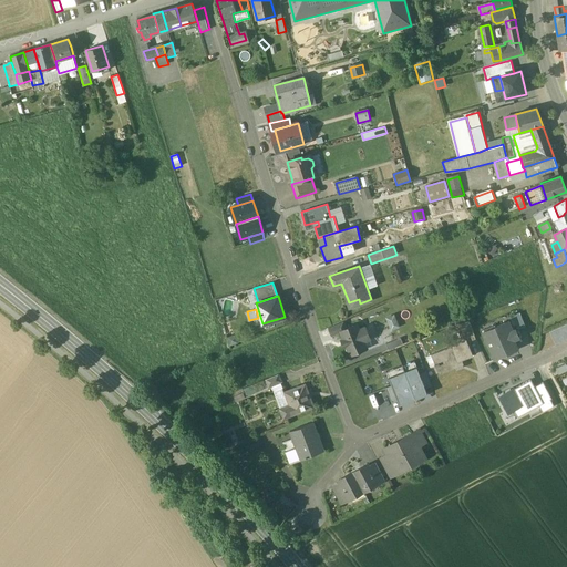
[(395,313),(387,317),(391,329),(400,326),(395,313)]
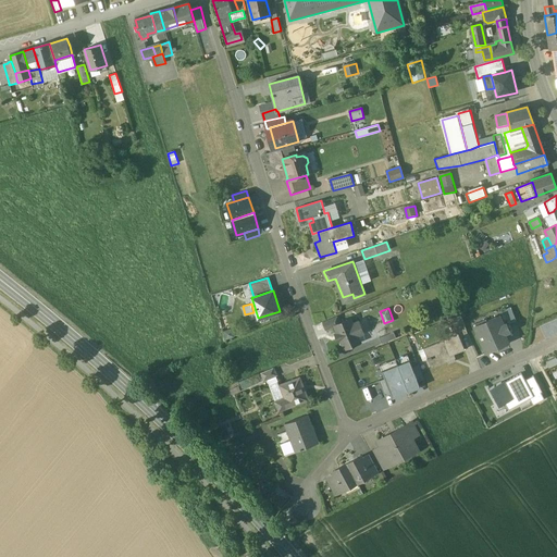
[(510,308),(504,311),(509,324),(516,321),(510,308)]
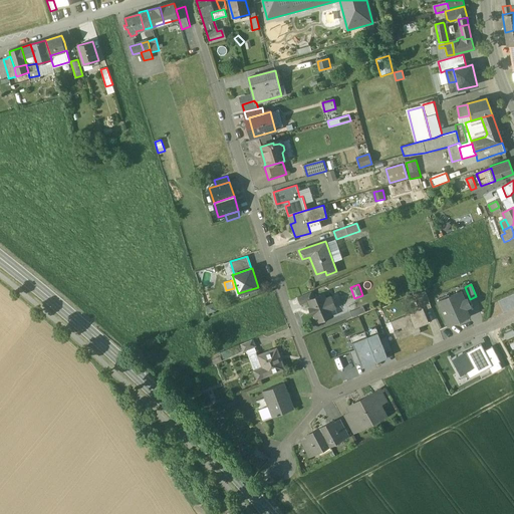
[(426,290),(414,295),(420,308),(423,307),(424,309),(431,306),(426,290)]
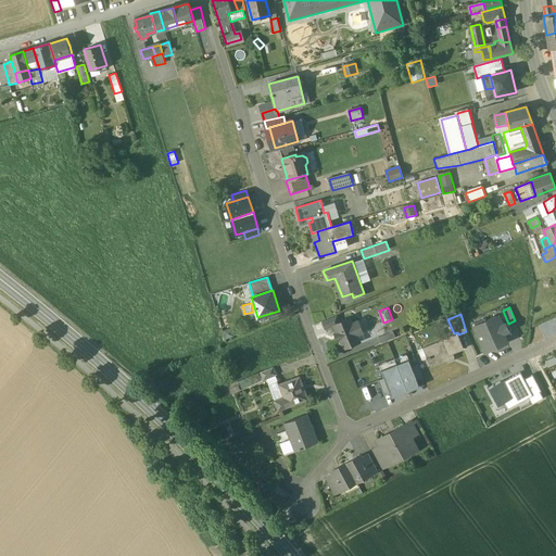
[(337,315),(321,321),(325,330),(335,326),(333,325),(340,323),(337,315)]
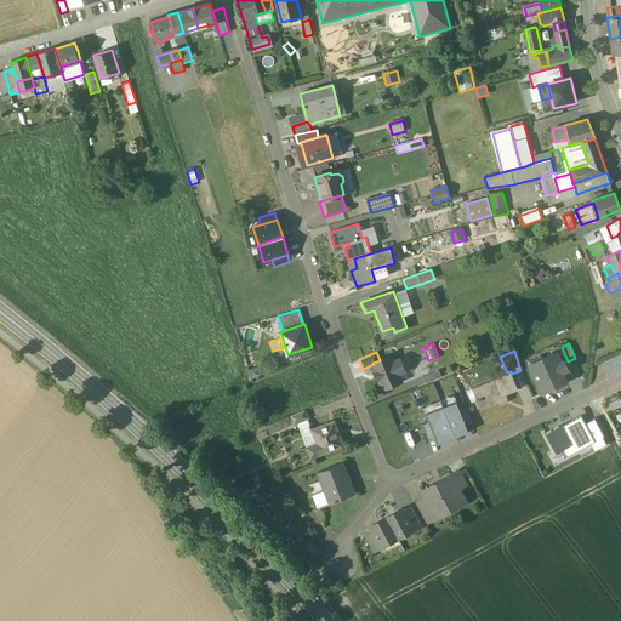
[(556,353),(530,364),(542,392),(565,382),(562,372),(568,370),(564,362),(560,363),(556,353)]
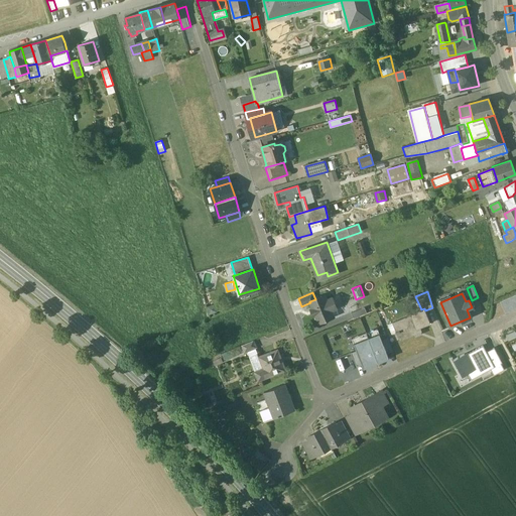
[(327,300),(325,295),(315,299),(309,301),(310,302),(313,308),(311,309),(313,314),(315,314),(318,323),(334,316),(331,310),(337,307),(333,298),(327,300)]
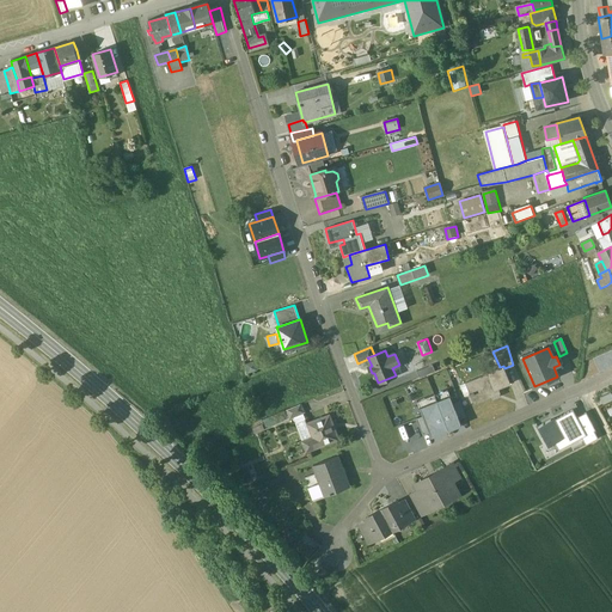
[(418,369),(420,375),(430,372),(429,366),(418,369)]
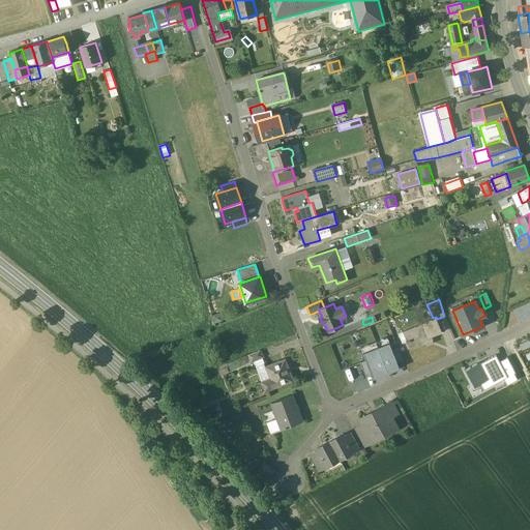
[(433,318),(422,322),(422,324),(404,331),(407,341),(406,341),(407,343),(408,343),(411,349),(425,344),(424,342),(432,340),(433,341),(434,340),(432,336),(442,332),(437,319),(436,317),(433,318)]
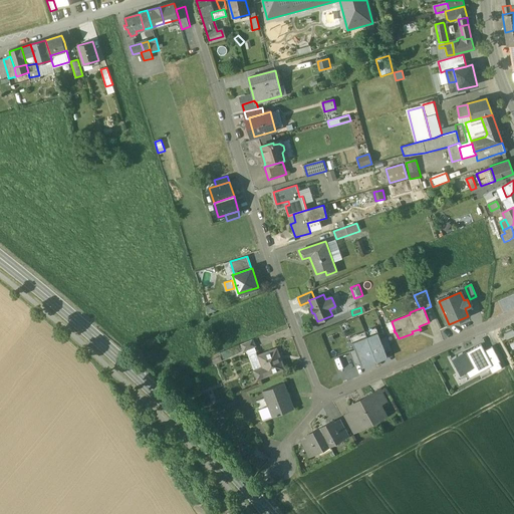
[(507,338),(513,335),(513,329),(505,333),(507,338)]
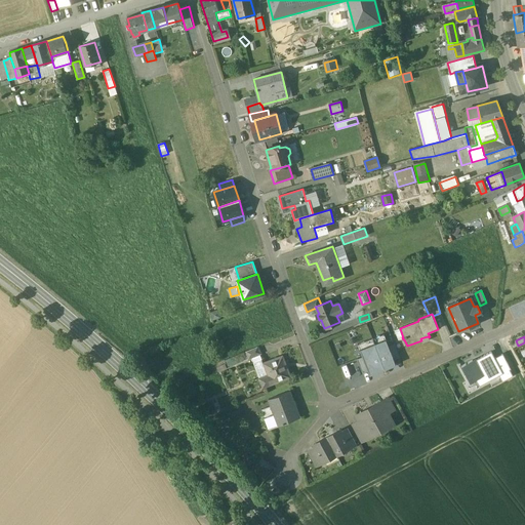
[(368,371),(370,375),(396,365),(394,360),(389,347),(387,339),(360,350),(363,357),(368,371)]
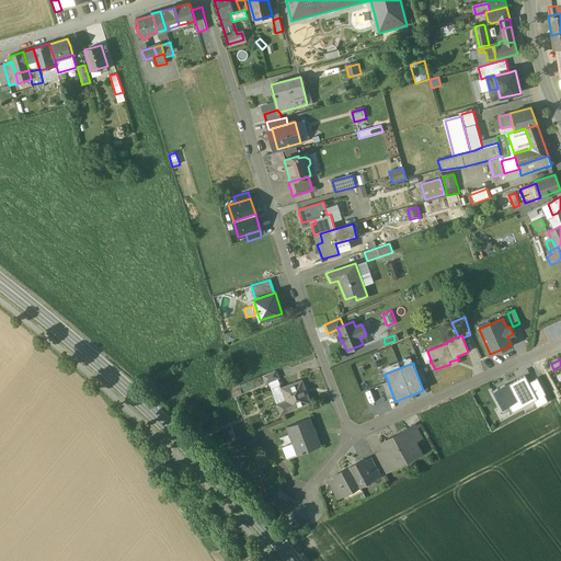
[(415,370),(421,385),(427,382),(422,368),(415,370)]
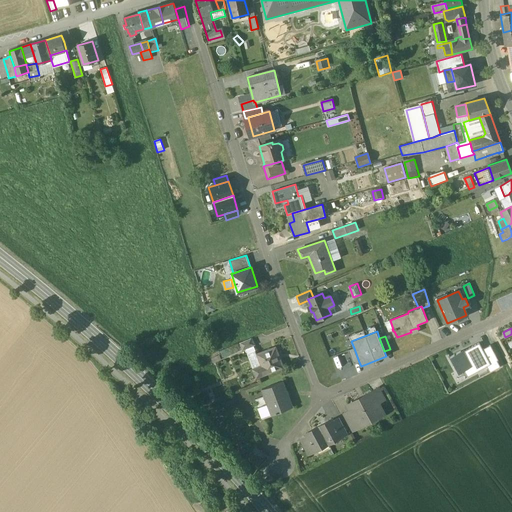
[(251,338),(240,343),(243,350),(254,345),(251,338)]
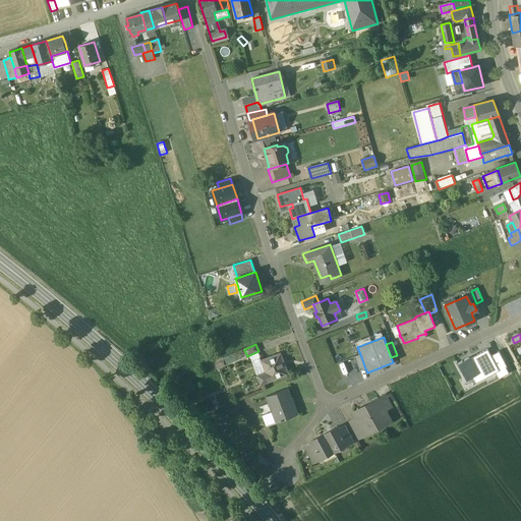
[(487,349),(471,358),(472,360),(471,361),(477,374),(472,377),(475,384),(496,372),(499,370),(490,355),(487,349)]
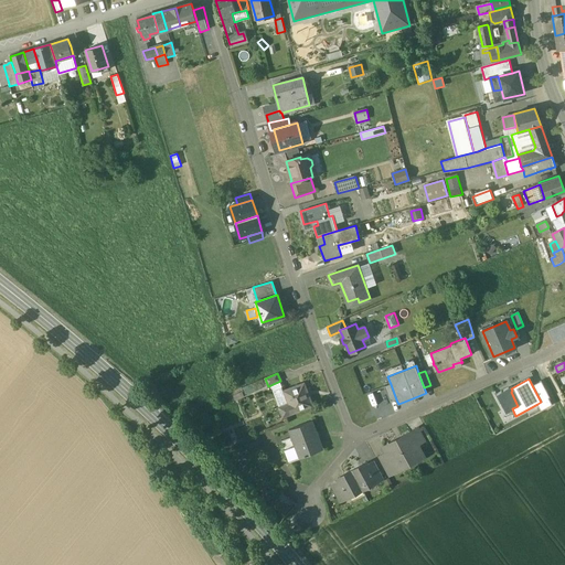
[(550,397),(541,381),(532,385),(541,402),(537,404),(541,411),(552,405),(548,398),(550,397)]
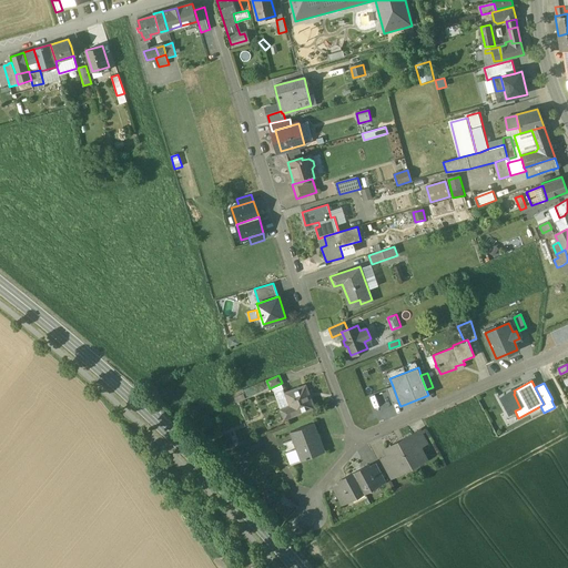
[(306,385),(285,393),(290,405),(294,415),(314,407),(306,385)]
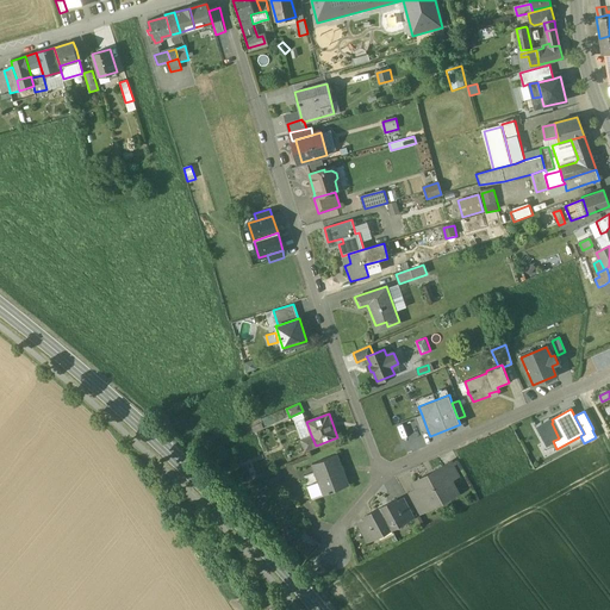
[(428,431),(422,415),(415,417),(422,435),(428,431)]
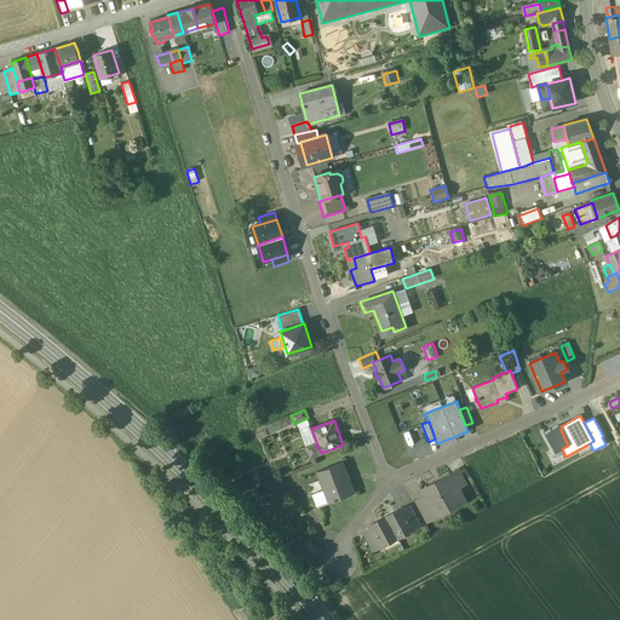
[(422,424),(399,431),(408,461),(431,454),(422,424)]
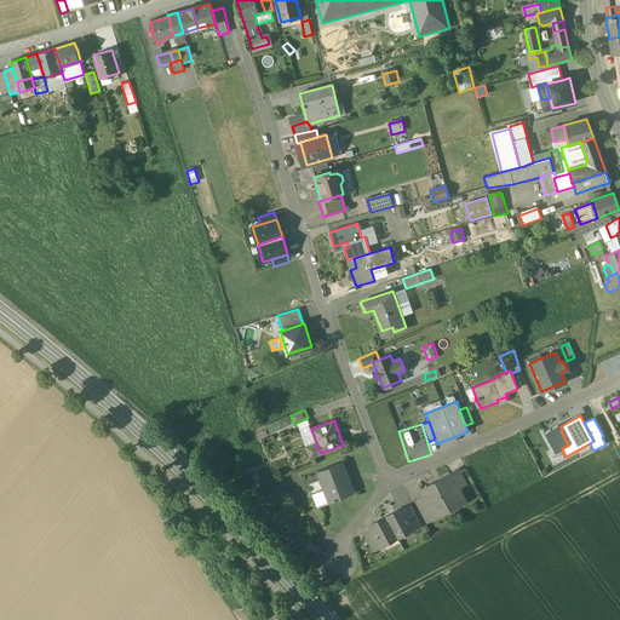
[(309,425),(300,429),(306,447),(316,442),(311,429),(310,429),(309,425)]
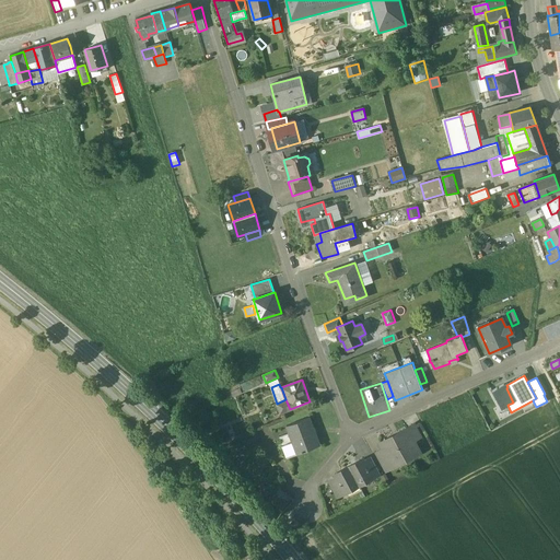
[(503,384),(492,391),(502,408),(508,405),(513,403),(506,388),(503,384)]
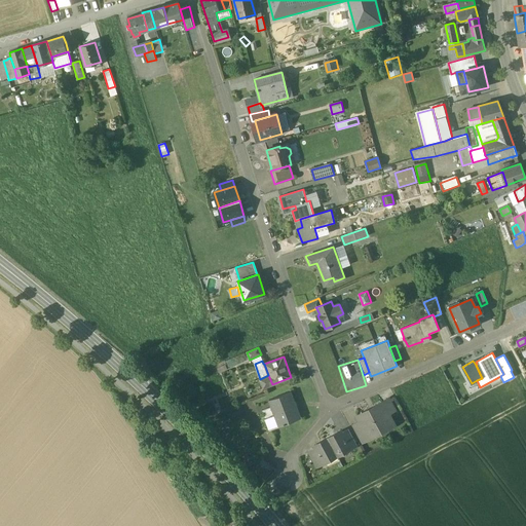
[(260,379),(263,388),(272,384),(268,375),(260,379)]
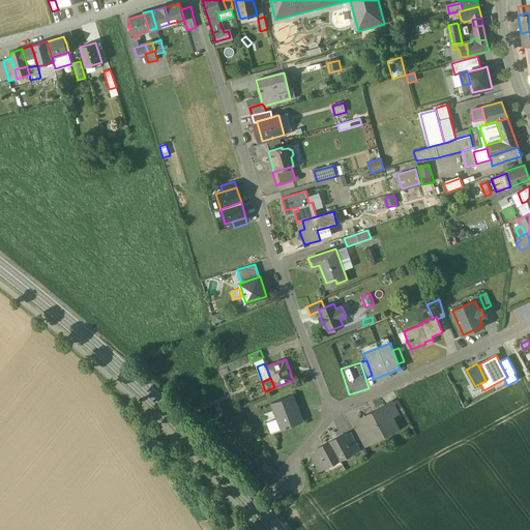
[(293,394),(271,403),(276,418),(281,429),(282,430),(302,421),(293,394)]
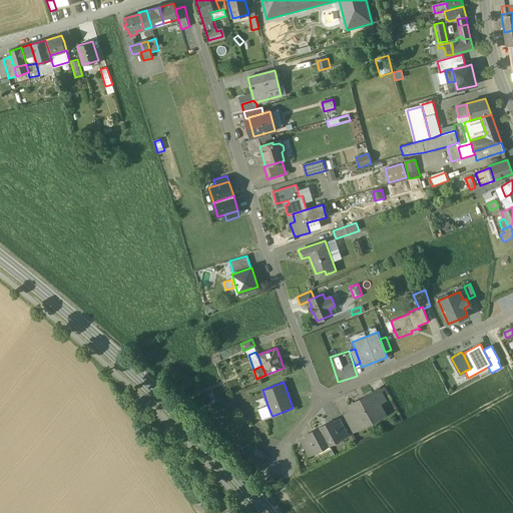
[(380,391),(374,394),(379,404),(385,400),(380,391)]
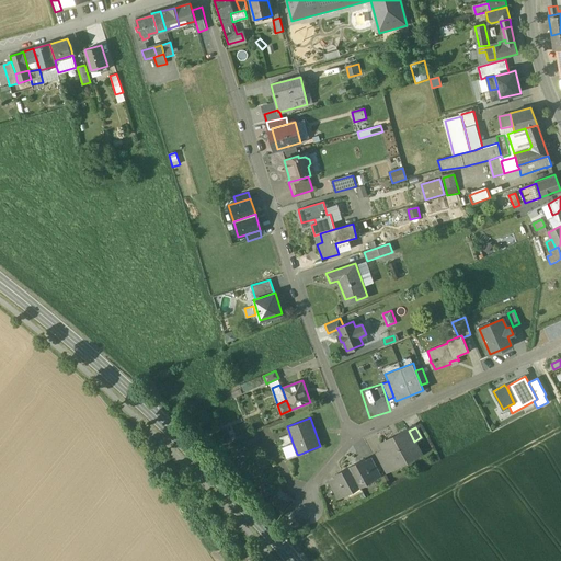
[(399,436),(381,446),(384,449),(376,454),(386,471),(405,460),(407,462),(421,454),(414,442),(409,431),(408,428),(398,434),(399,436)]
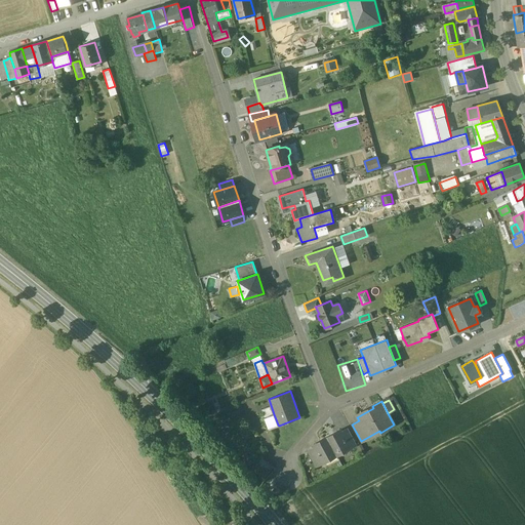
[(274,414),(265,418),(269,429),(278,425),(274,414)]
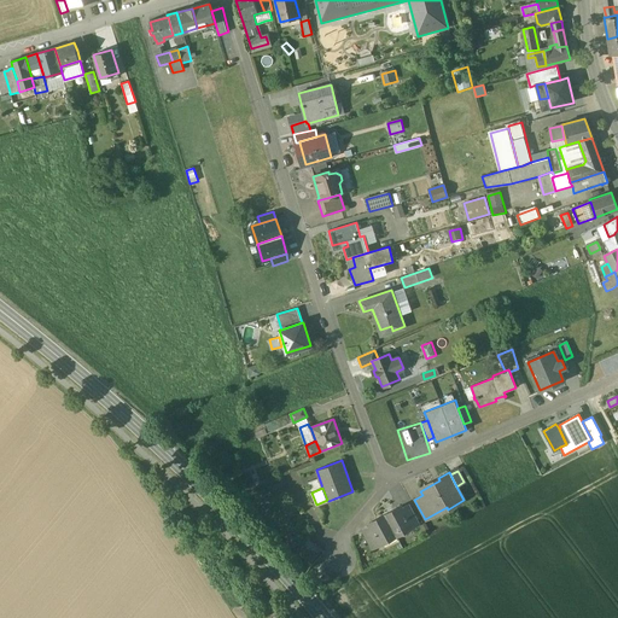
[(420,523),(409,505),(402,508),(412,528),(420,523)]
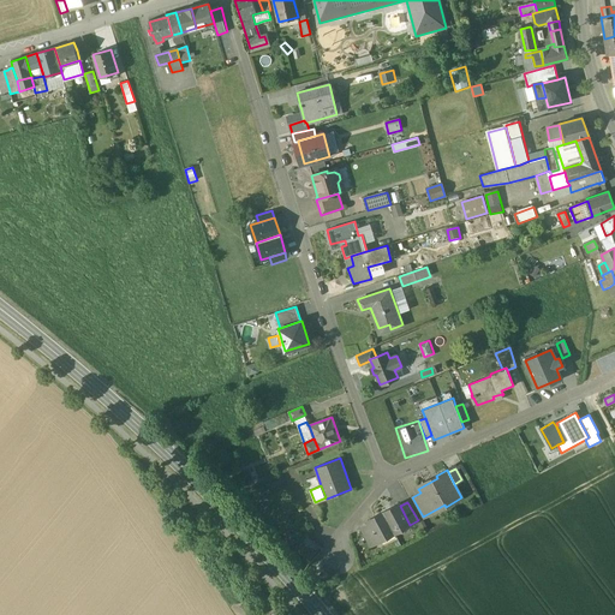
[(399,503),(383,512),(394,533),(410,525),(400,506),(399,503)]
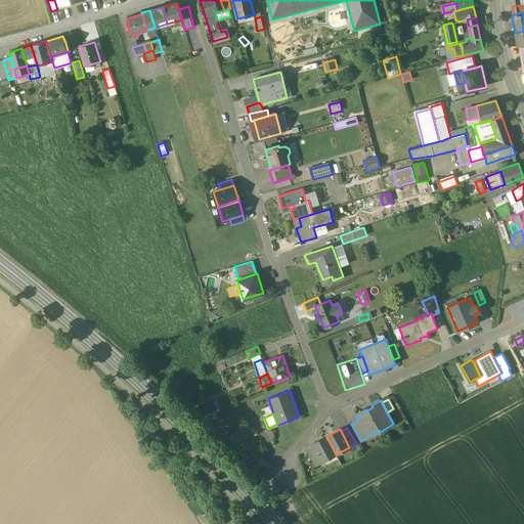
[(336,454),(326,436),(312,443),(315,448),(322,462),(336,454)]
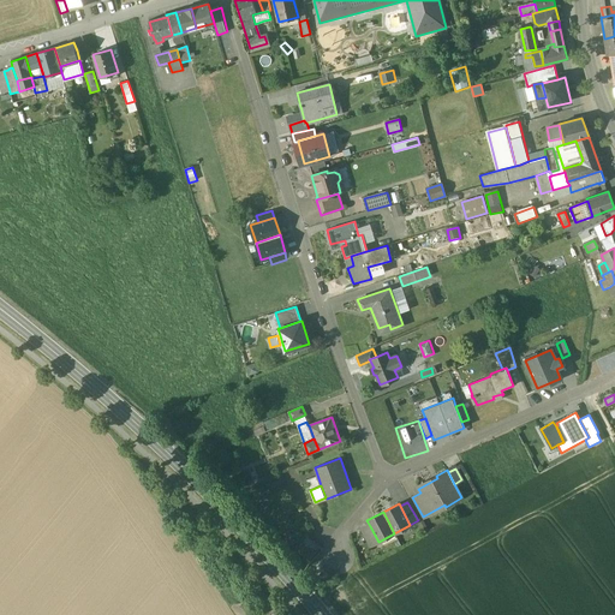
[(370,526),(363,530),(371,545),(378,542),(370,526)]
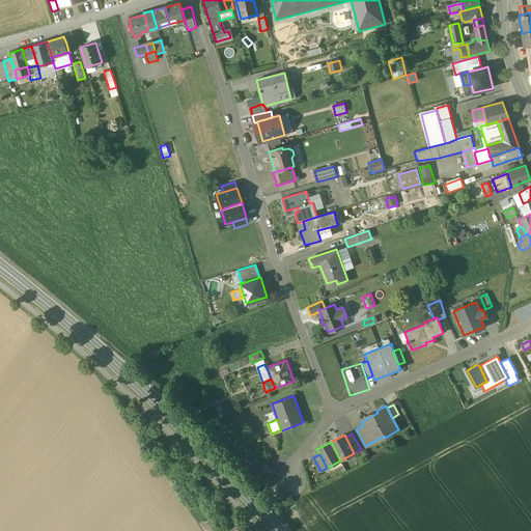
[(277,473),(266,463),(256,473),(268,483),(277,473)]
